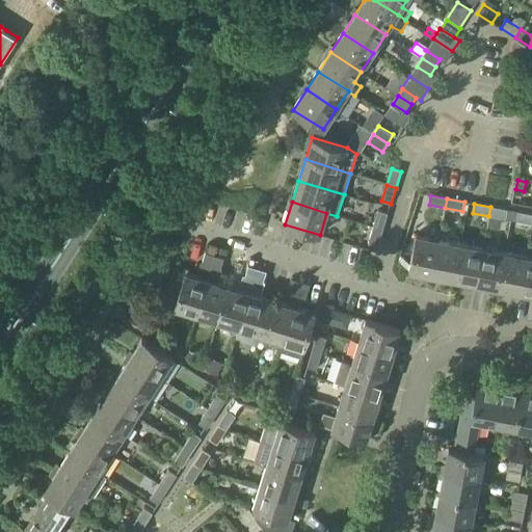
[(490,207),(488,216),(506,219),(507,210),(490,207)]
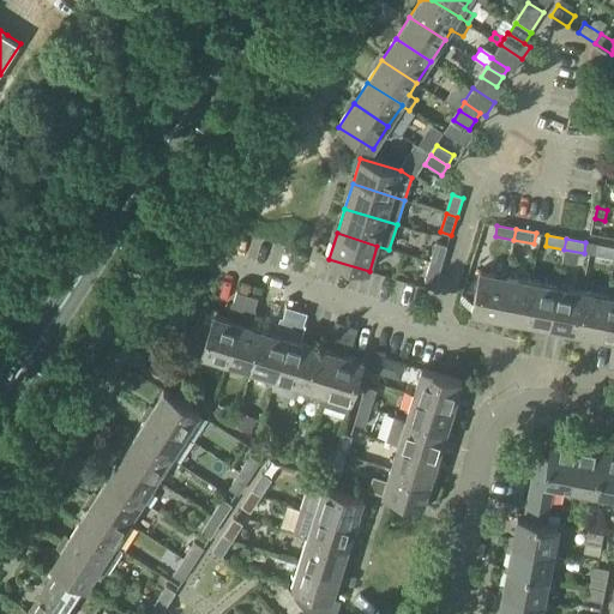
[(431,263),(441,266),(447,247),(437,244),(431,263)]
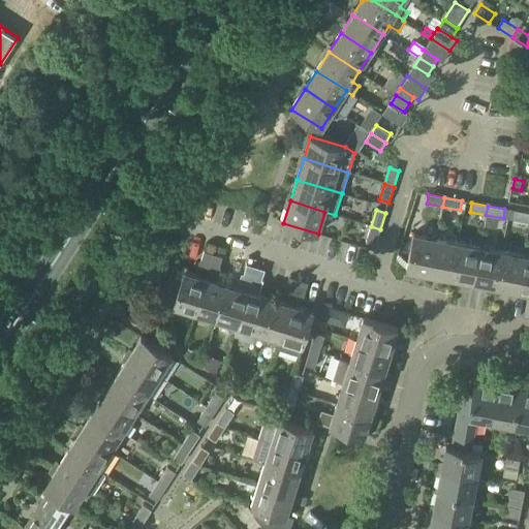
[(528,223),(528,213),(517,211),(515,221),(528,223)]
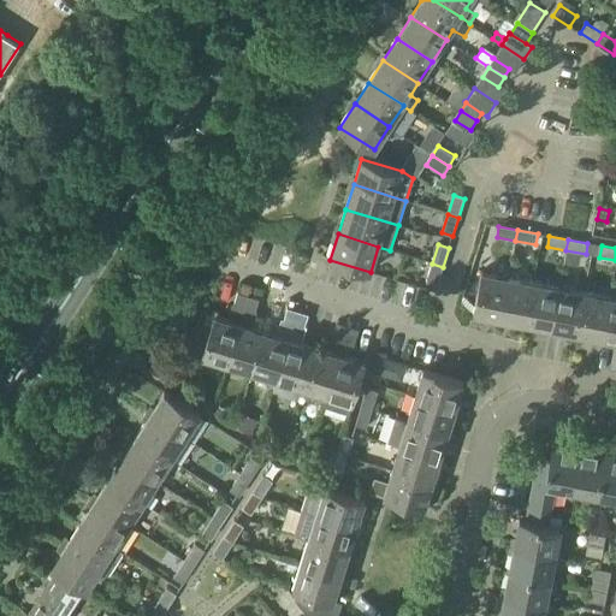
[(437,285),(443,267),(432,264),(426,282),(437,285)]
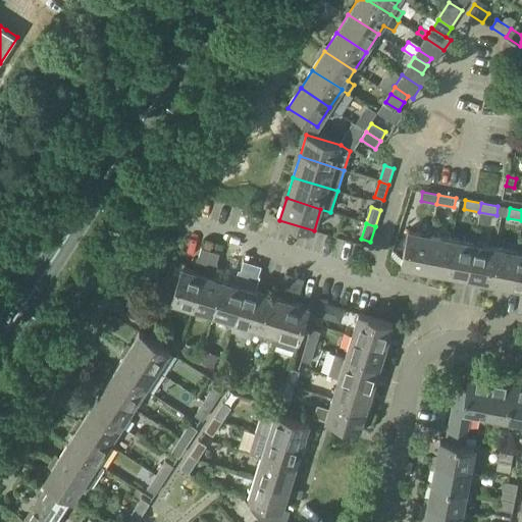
[(424,270),(430,236),(408,230),(402,260),(401,265),(424,270)]
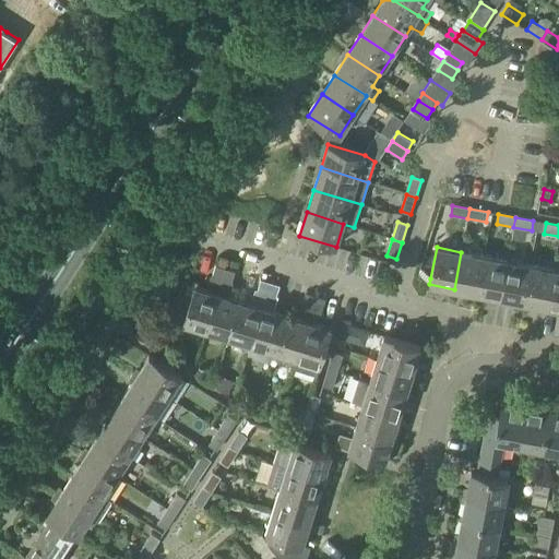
[(476,294),(484,257),(461,252),(454,289),(476,294)]
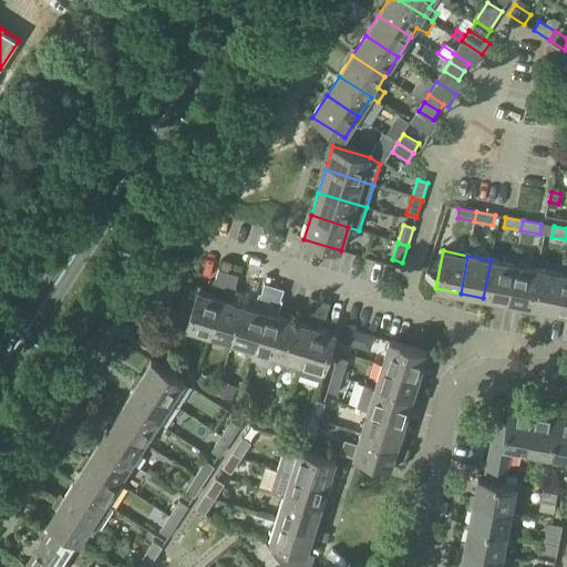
[(507,302),(514,265),(491,260),(483,298),(507,302)]
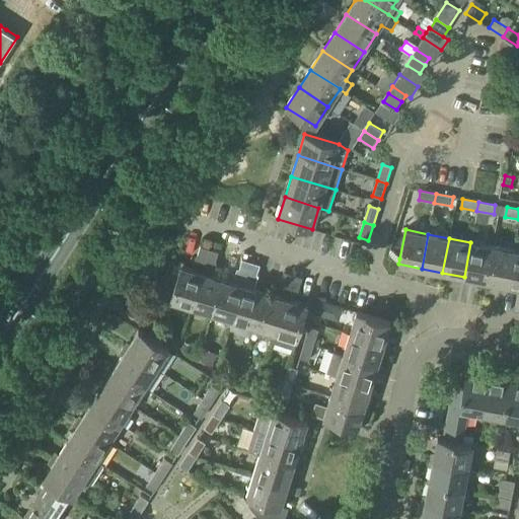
[(486,281),(493,246),(470,242),(464,277),(486,281)]
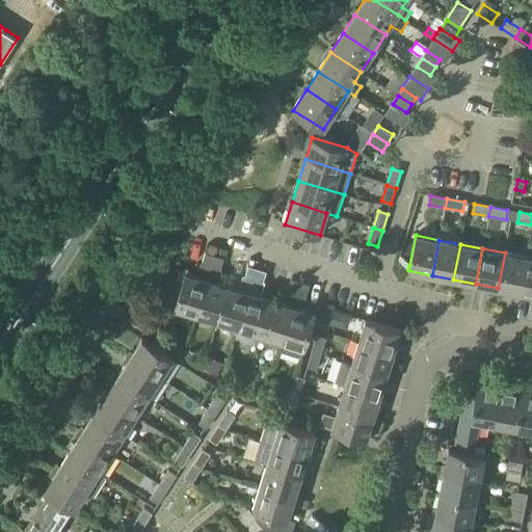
[(196,315),(214,257),(215,256),(205,253),(201,268),(201,269),(197,276),(185,272),(181,285),(169,281),(162,303),(174,308),(196,315)]
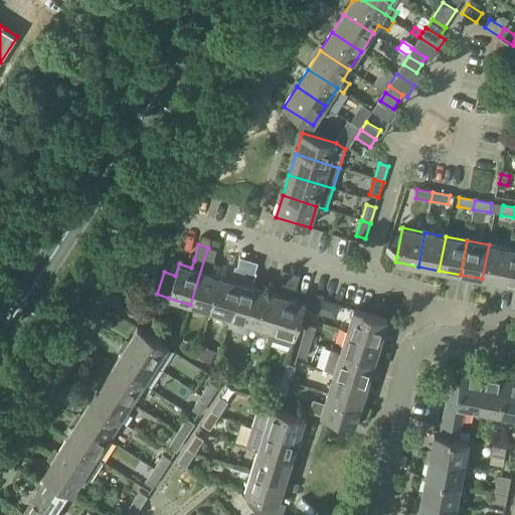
[(503,283),(510,248),(489,244),(482,279),(503,283)]
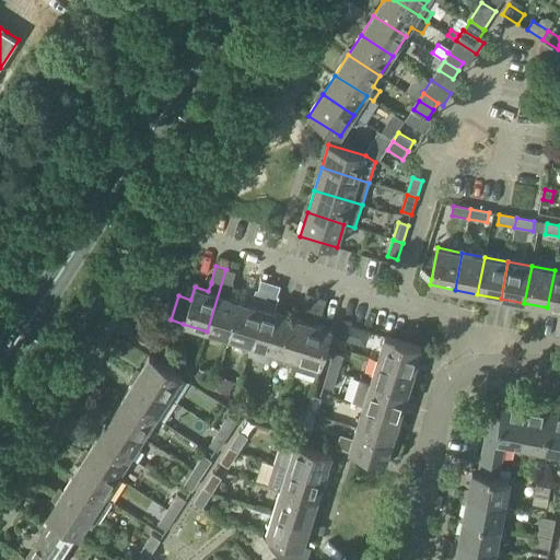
[(230,289),(235,272),(226,269),(225,270),(207,331),(229,338),(241,301),(226,298),(230,289)]
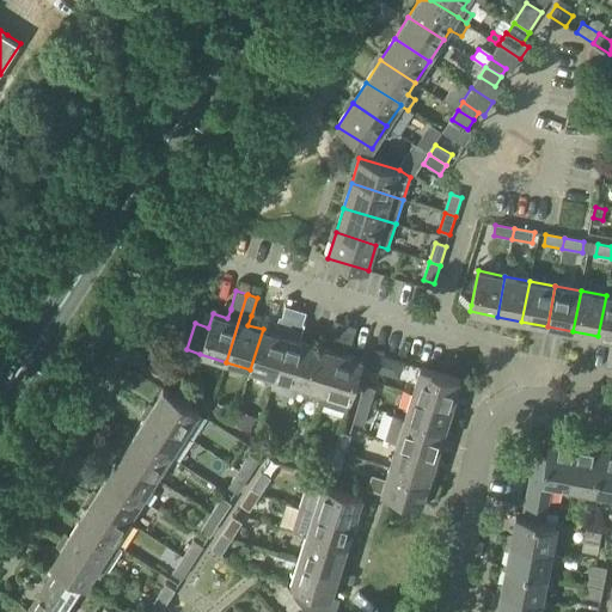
[(464,312),(471,305),(460,294),(457,305),(464,312)]
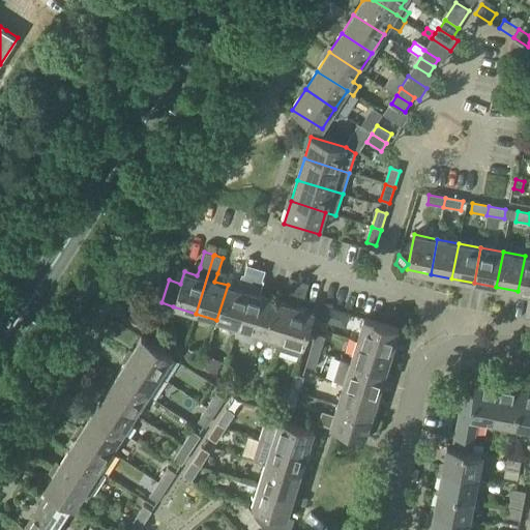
[(529,293),(529,257),(525,256),(518,291),(529,293)]
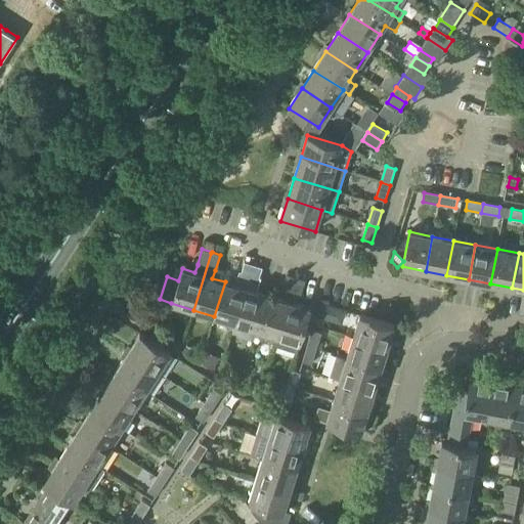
[(235,322),(254,265),(244,262),(236,286),(225,281),(214,316),(235,322)]
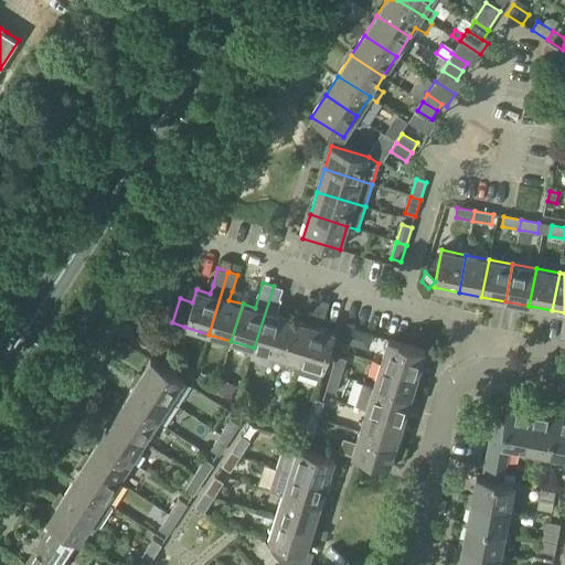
[(277,355),(289,318),(275,313),(283,289),(274,286),(254,348),(254,349),(251,358),(273,365),(276,355),(277,355)]
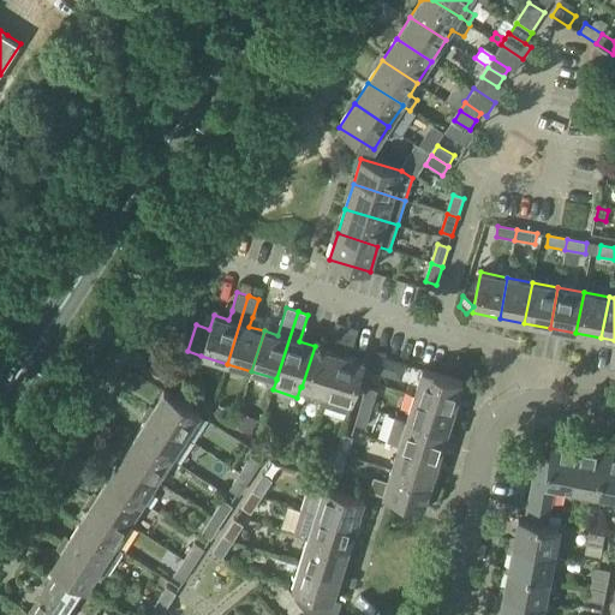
[(341,345),(347,326),(336,323),(330,341),(341,345)]
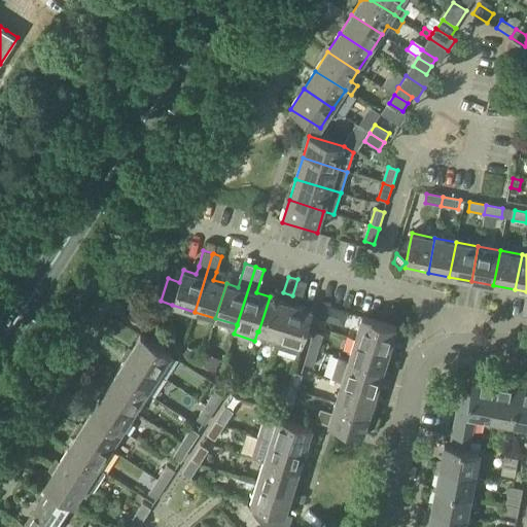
[(297,279),(292,295),(302,297),(306,282),(297,279)]
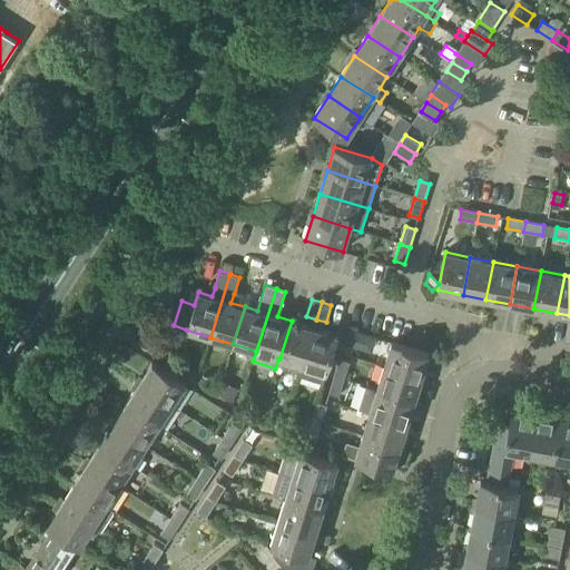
[(302,365),(314,327),(292,321),(279,359),(302,365)]
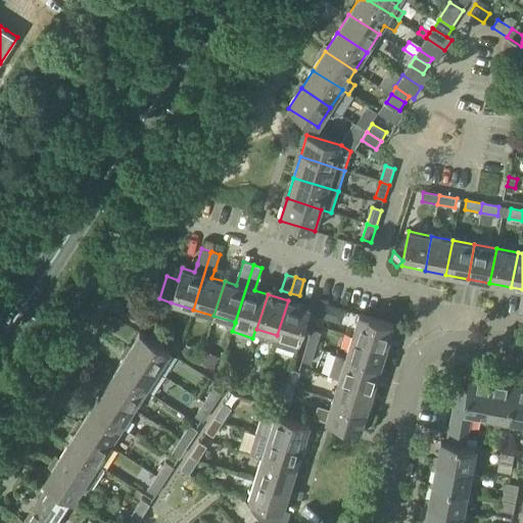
[(296,351),(304,323),(310,307),(288,300),(277,335),(274,344),(296,351)]
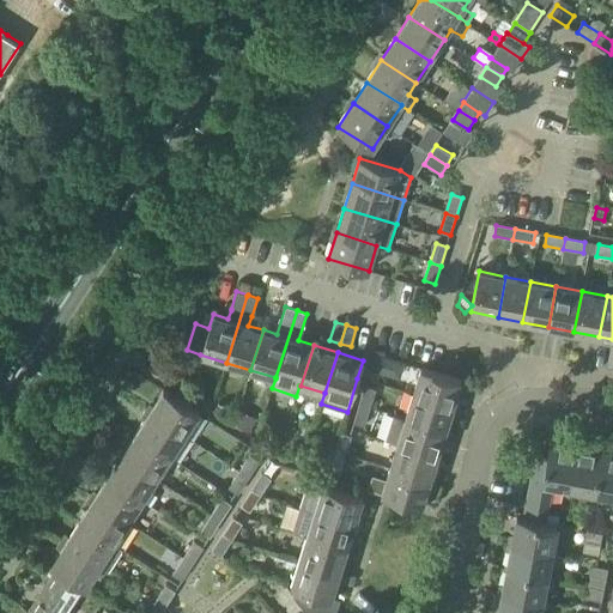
[(389,359),(375,354),(370,369),(384,374),(389,359)]
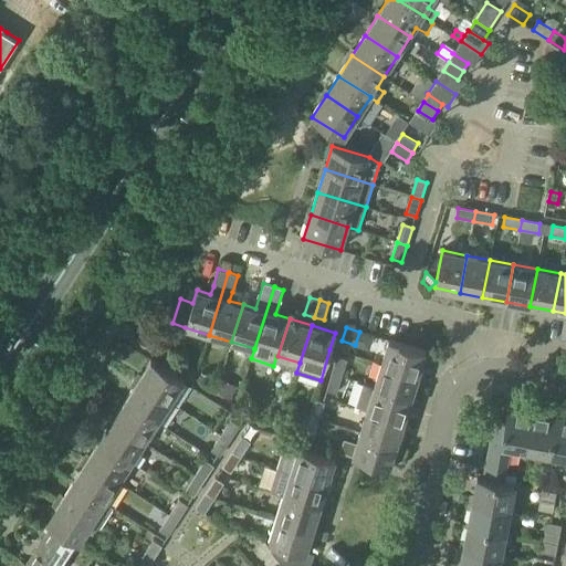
[(381,364),(419,375),(426,352),(389,341),(381,364)]
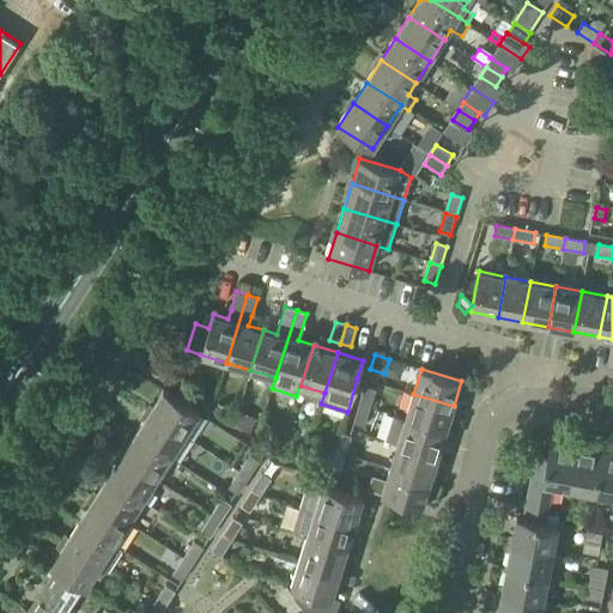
[(359,406),(370,410),(376,389),(365,387),(359,406)]
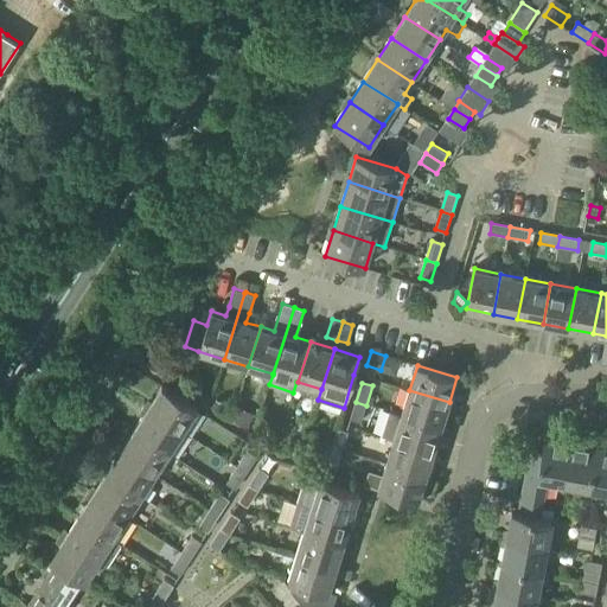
[(147,409),(183,432),(197,410),(163,387),(147,409)]
